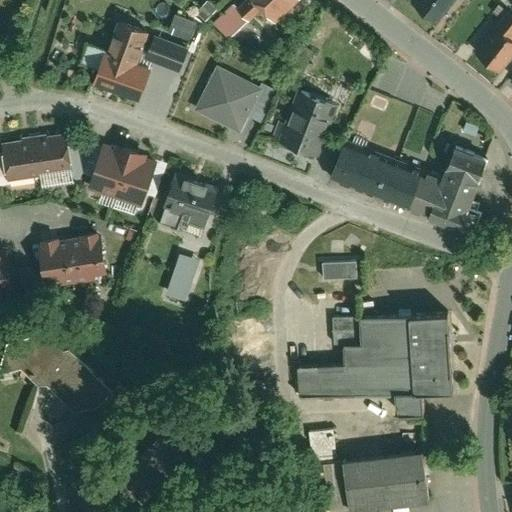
[(205,0),(195,13),(203,20),(215,6),(207,0),(205,0)]
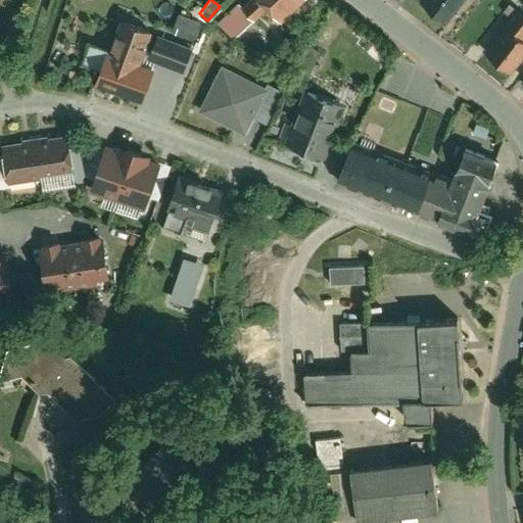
[(304,0),(238,0),(237,2),(238,3),(253,18),(255,15),(268,4),(284,21),(304,0)]
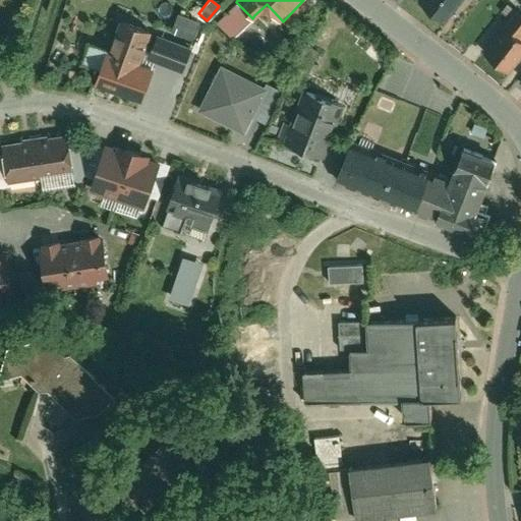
[(417,0),(417,1),(446,21),(461,0),(417,0)]
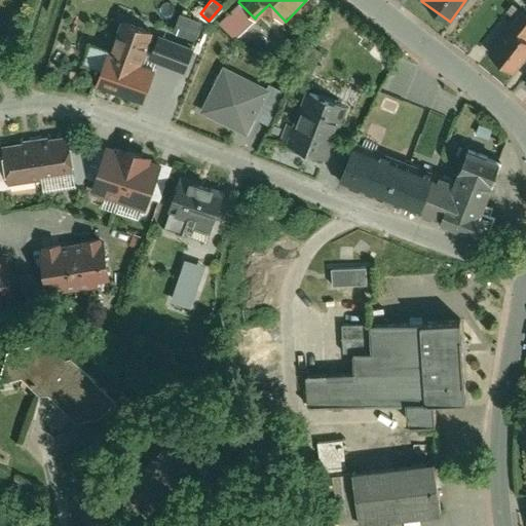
[(503,12),(513,20),(521,9),(512,2),(503,12)]
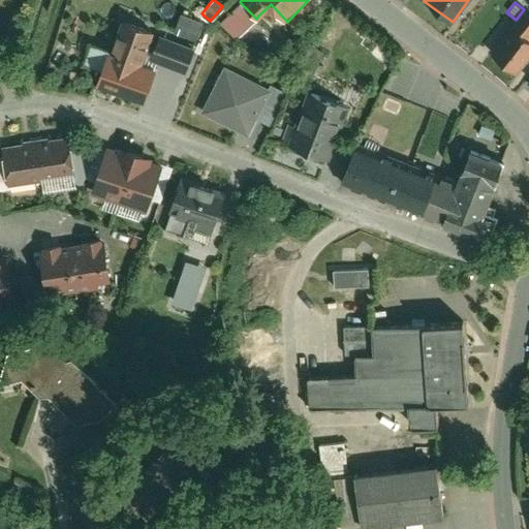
[(256,19),(241,3),(219,25),(236,41),(239,38),(259,59),(281,38),(258,16),(256,19)]
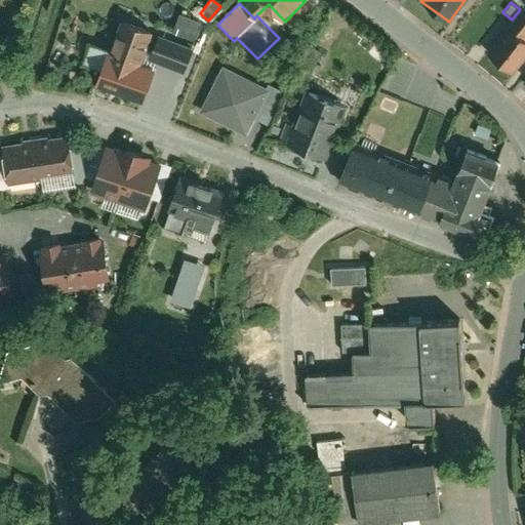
[(512,19),(485,53),(514,76),(524,61),(524,12),(520,9),(512,19)]
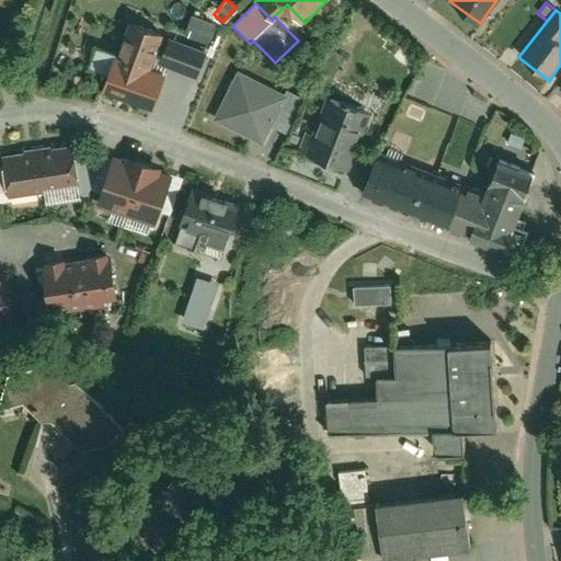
[(190,13),(182,34),(207,43),(214,22),(190,13)]
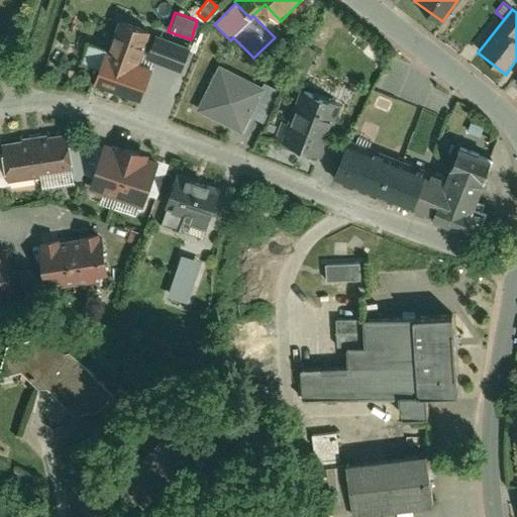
[(118,18),(95,86),(138,101),(149,67),(140,63),(151,29),(118,18)]
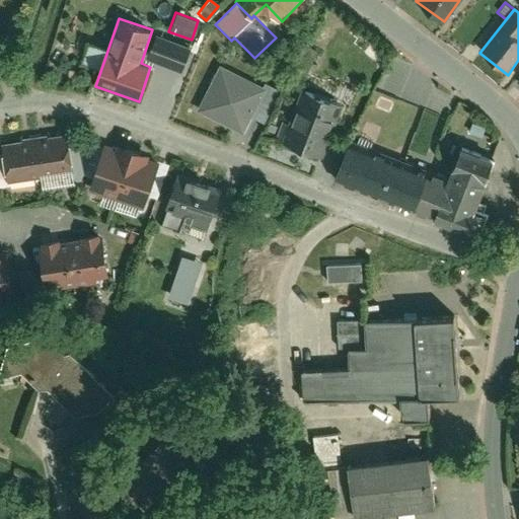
[(192,47),(154,34),(146,59),(183,71),(192,47)]
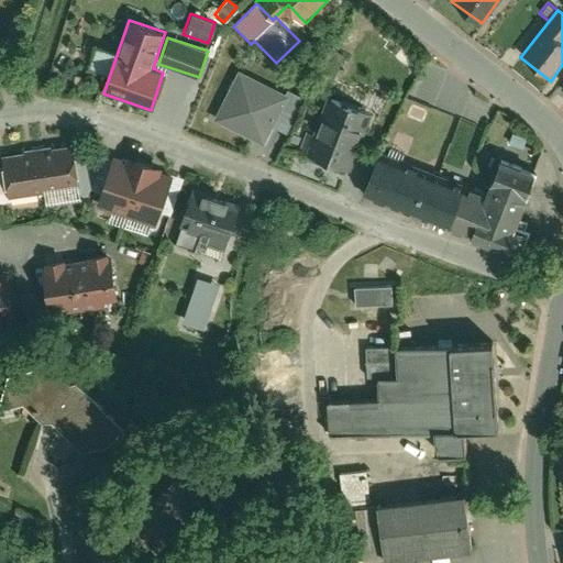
[(239,72),(216,120),(265,143),(272,129),(288,95),(239,72)]
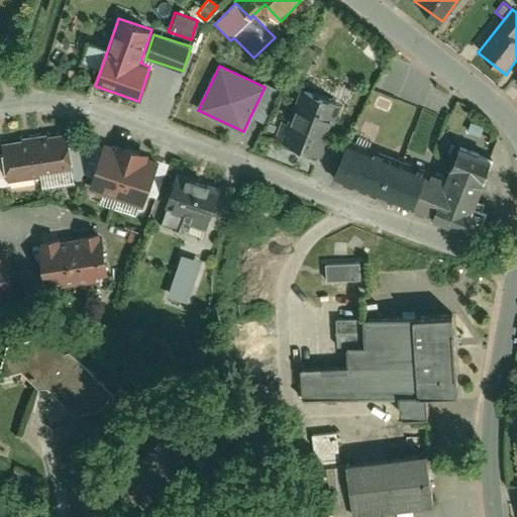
[(265,85),(265,87),(249,118),(264,124),(280,92),(265,85)]
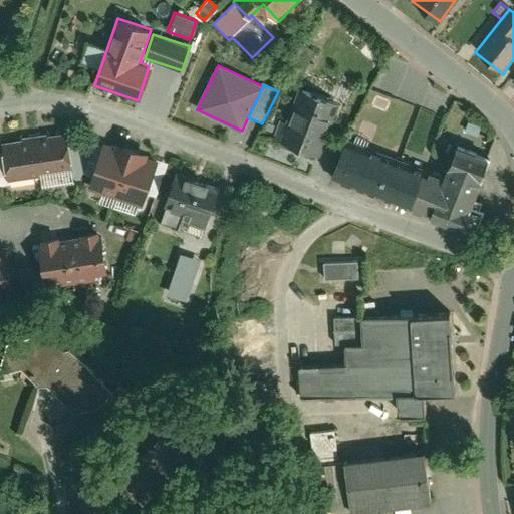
[(279,141),(317,155),(336,99),(299,85),(286,122),(280,139),(279,141)]
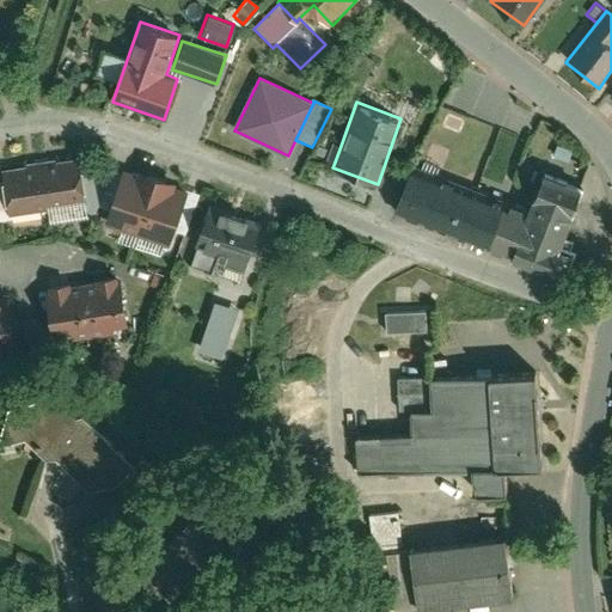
[(324,161),(334,165),(341,146),(331,142),(324,161)]
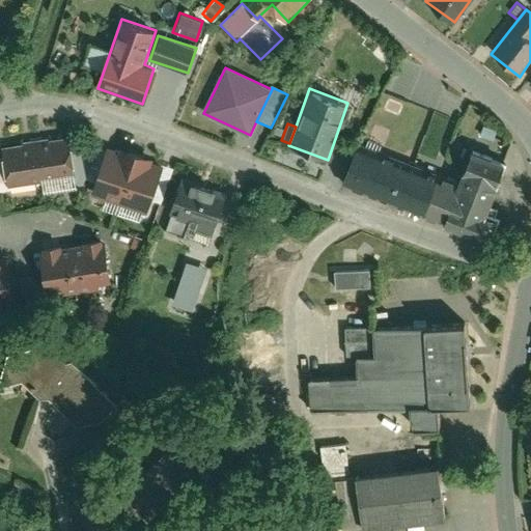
[(70,135),(2,143),(4,158),(7,185),(73,177),(74,176),(74,169),(71,146),(70,135)]
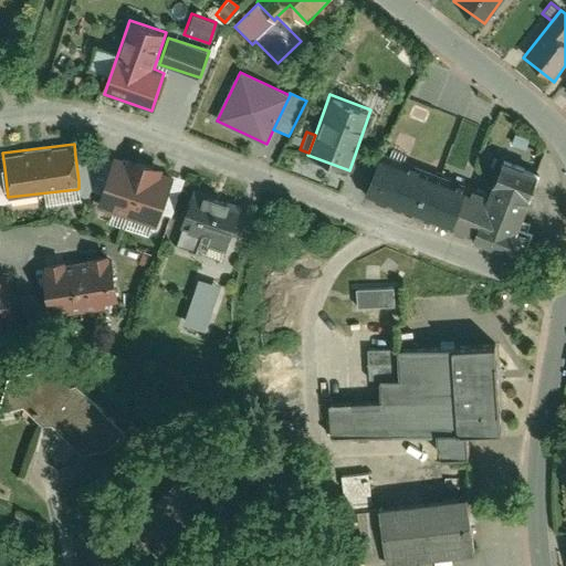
[(383,150),(364,199),(510,255),(543,170),(504,155),(490,192),(383,150)]
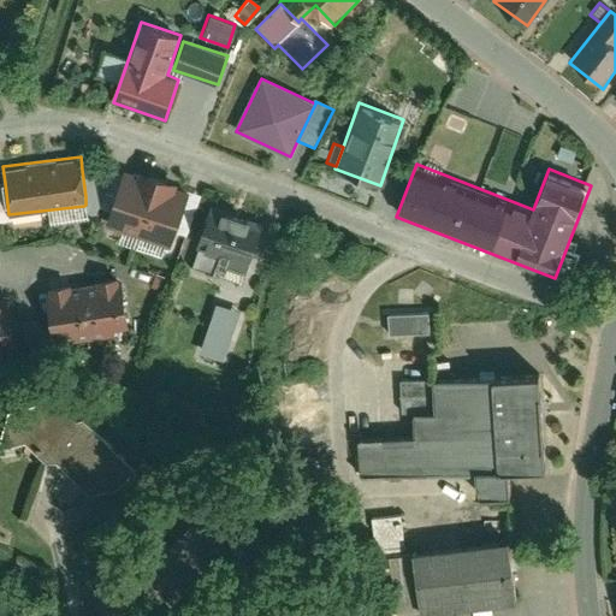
[(98,207),(111,211),(124,170),(111,166),(107,178),(98,207)]
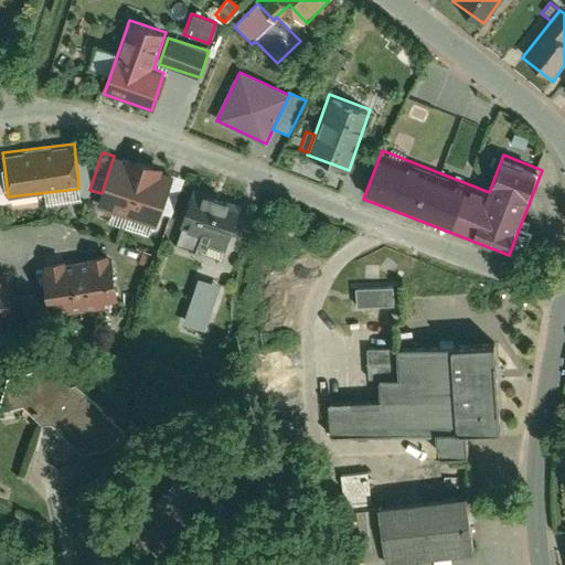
[(126,160),(114,156),(102,193),(96,210),(156,230),(160,216),(173,176),(162,172),(164,166),(128,153),(126,160)]
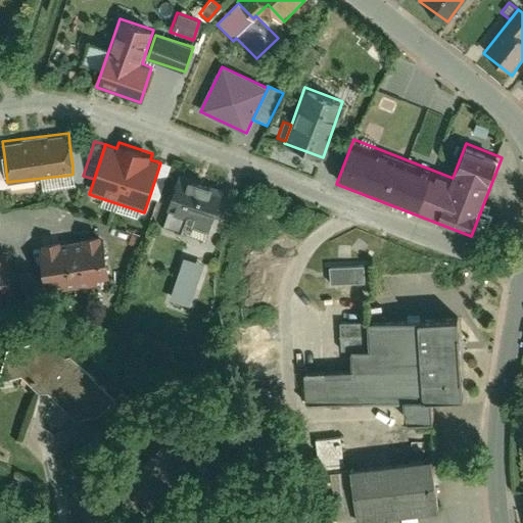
[(83,176),(91,151),(69,144),(73,167),(73,174),(72,175),(69,179),(80,183),(83,176)]
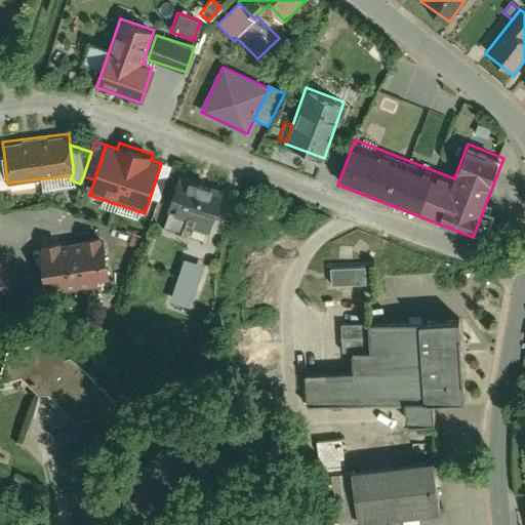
[(170,166),(161,163),(149,201),(158,204),(170,166)]
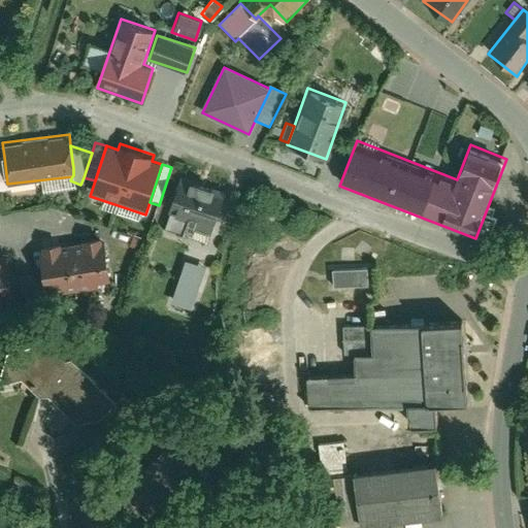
[(191,182),(182,178),(170,211),(192,219),(189,228),(209,235),(224,194),(217,191),(218,189),(192,179),(191,182)]
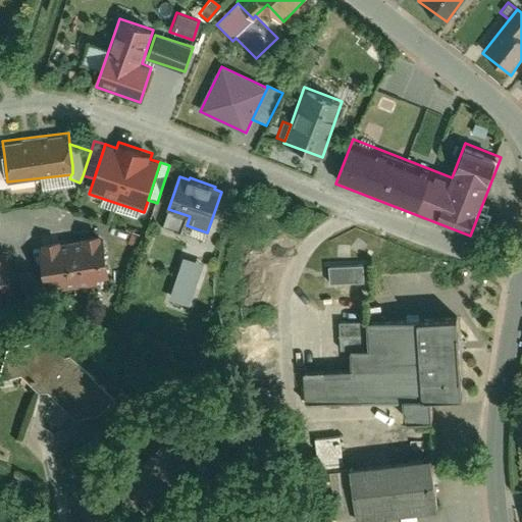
[(103,236),(41,245),(48,295),(110,286),(103,236)]
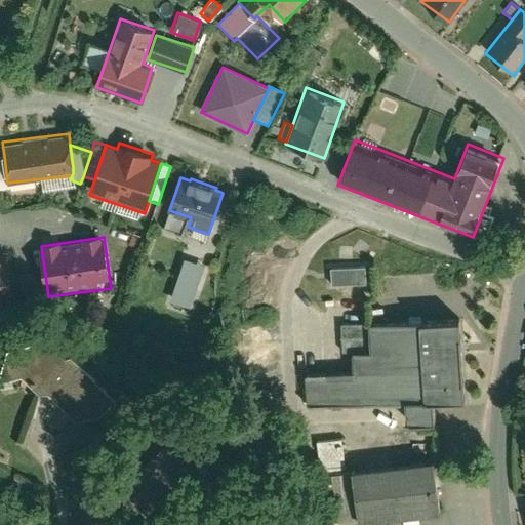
[(0,308),(12,307),(5,253),(0,253),(0,308)]
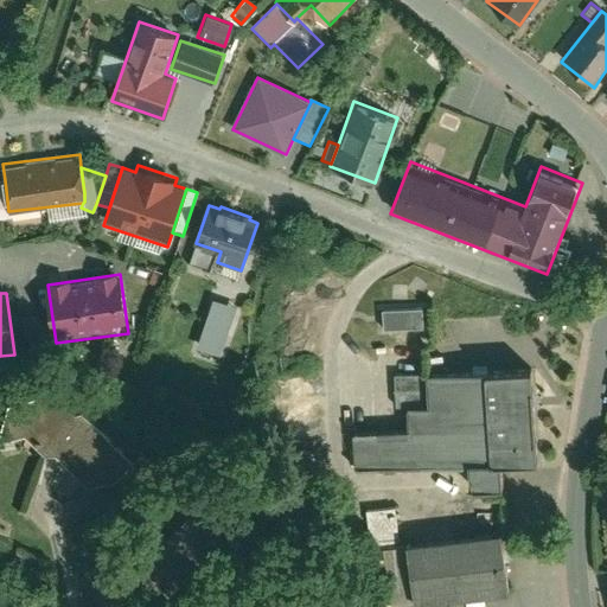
[(420,308),(378,311),(379,332),(422,328),(420,308)]
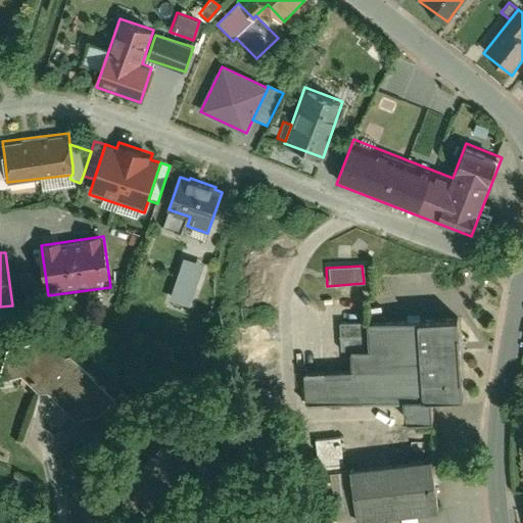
[(206,276),(187,269),(172,310),(190,317),(206,276)]
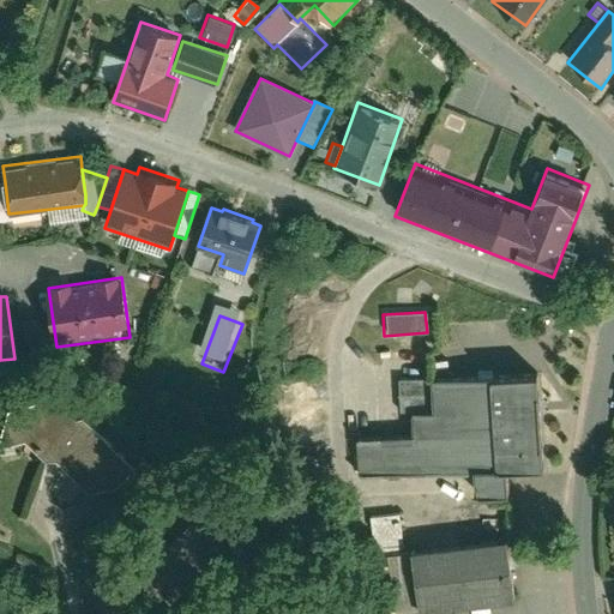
[(29,461),(43,457),(22,518),(48,543),(100,522),(106,498),(138,468),(84,409),(79,414),(65,397),(70,393),(47,368),(1,410),(0,410),(0,455),(5,459),(23,452),(29,461)]
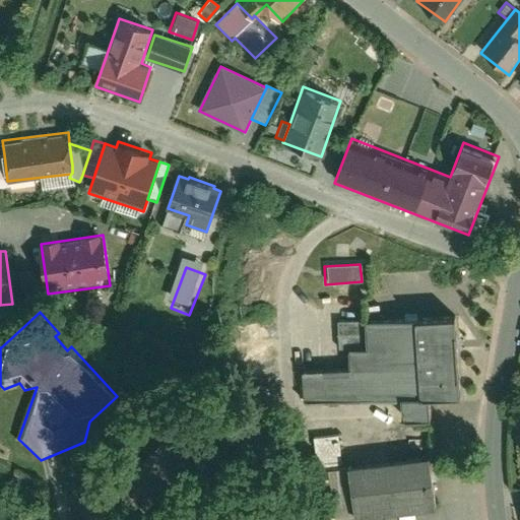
[(463,395),(459,315),(367,319),(368,324),(336,325),(336,339),(368,337),(369,347),(348,348),(349,374),(302,376),(303,403),(402,398),(403,417),(434,416),(433,397),(463,395)]
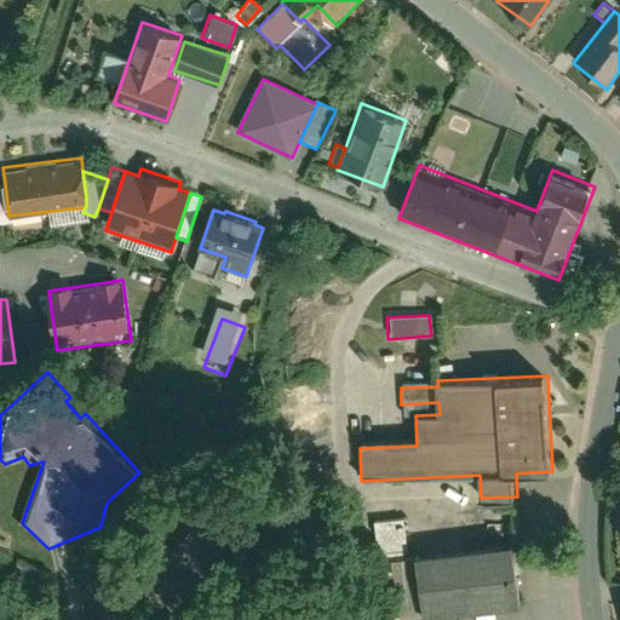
[(201,512),(143,563),(181,606),(239,555),(201,512)]
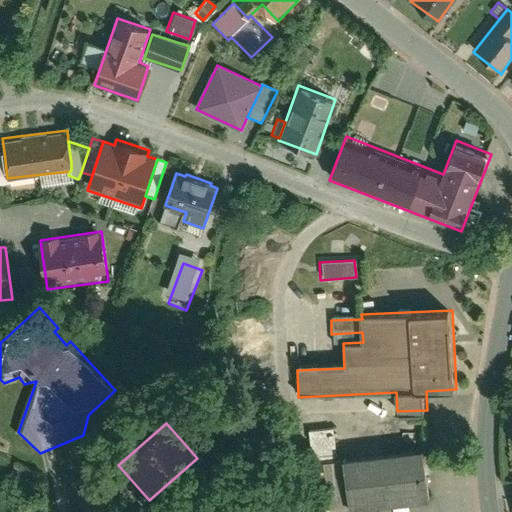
[(310,465),(342,462),(339,442),(308,446),(310,465)]
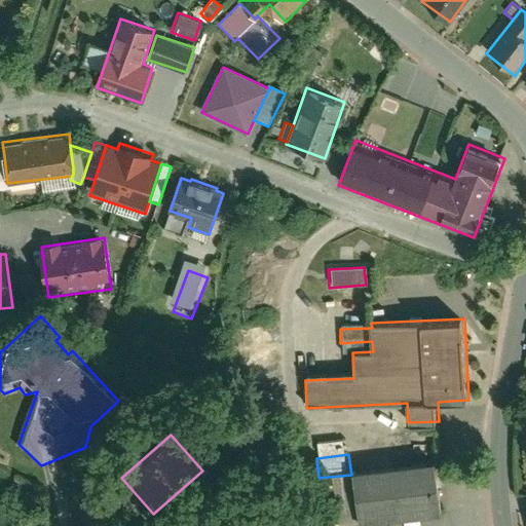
[(363,525),(443,516),(436,463),(351,475),(357,525),(363,525)]
